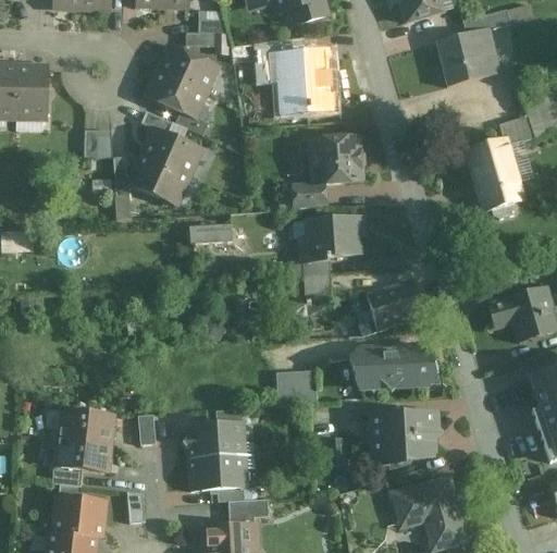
[(274,0),(279,13),(289,10),(294,23),(325,14),(320,0),(274,0)]
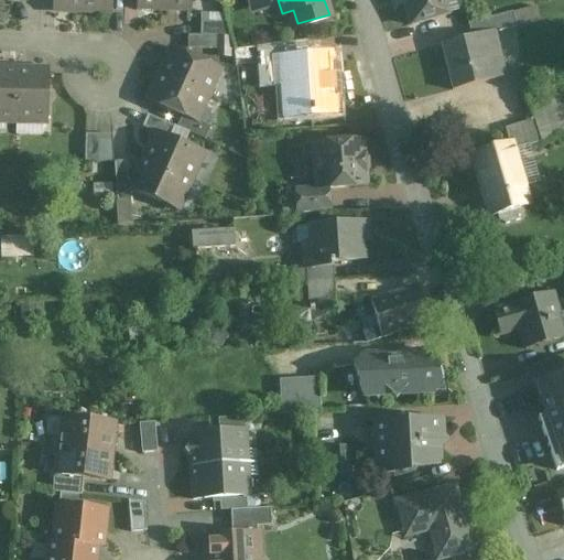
[(403,0),(411,23),(447,12),(447,10),(457,8),(455,0),(403,0)]
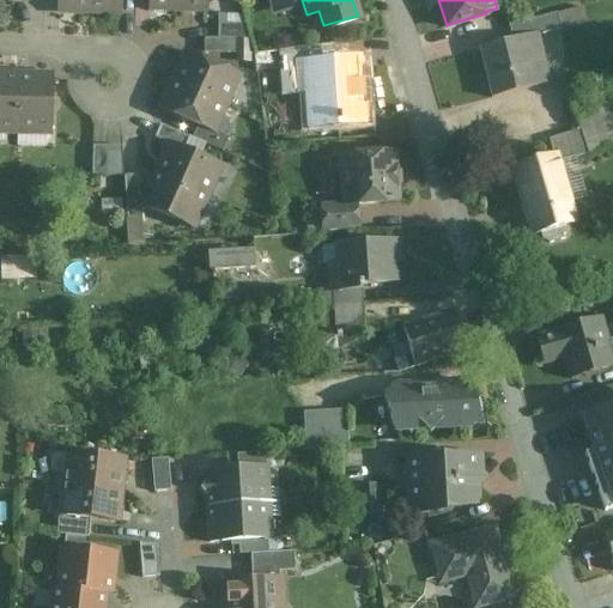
[(556,10),(517,20),(521,35),(538,30),(538,32),(560,26),(556,10)]
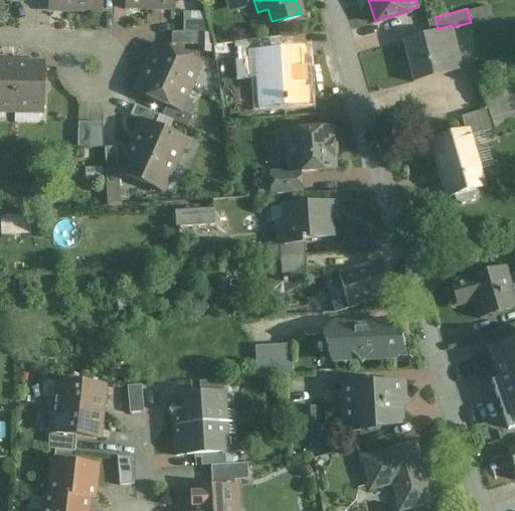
[(205,18),(183,17),(182,29),(197,30),(209,30),(205,18)]
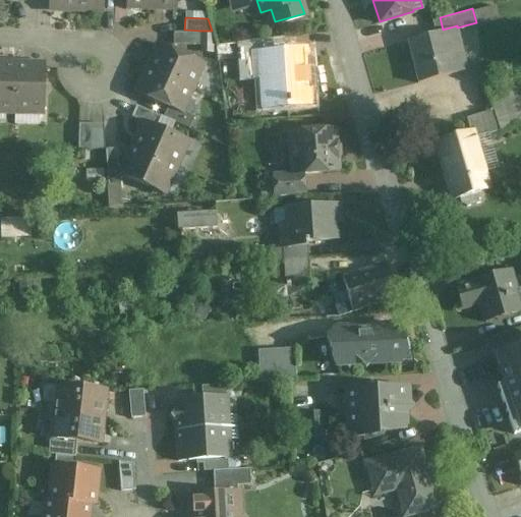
[(443,30),(407,39),(417,80),(467,67),(466,66),(461,67),(457,48),(462,47),(457,27),(457,25),(443,30)]
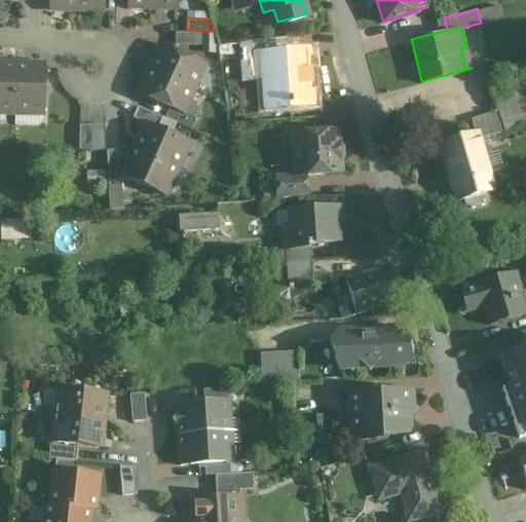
[(186,30),(175,30),(175,42),(201,42),(201,31),(186,30)]
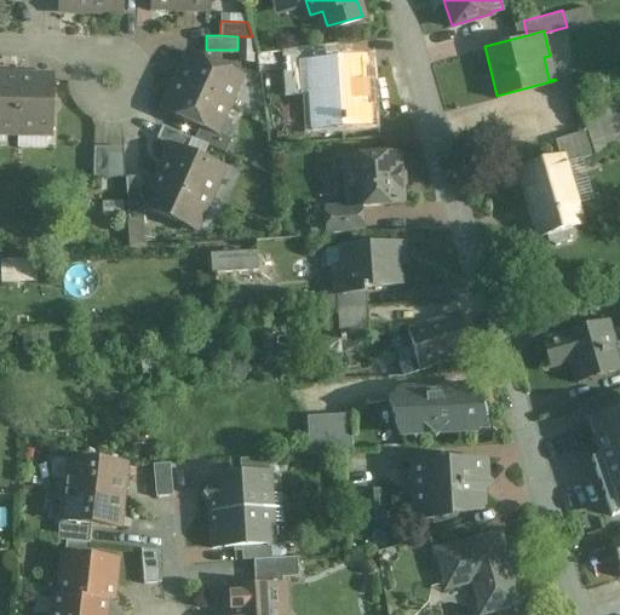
[(332,41),(281,49),(285,93),(297,92),(297,86),(310,85),(308,59),(333,57),(332,41)]
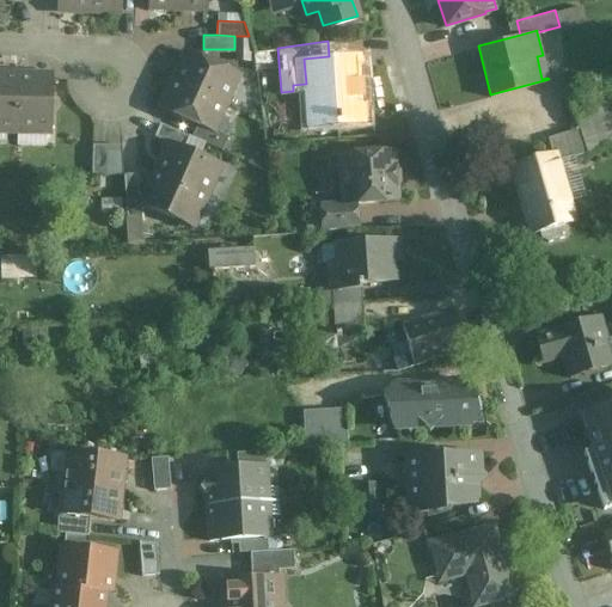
[(238,72),(185,48),(173,77),(225,100),(238,72)]
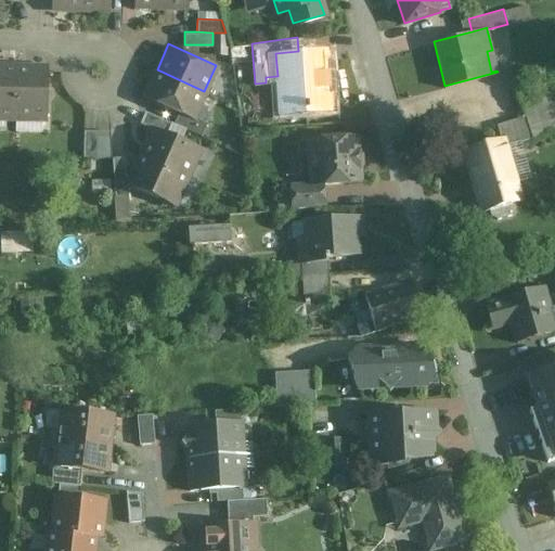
[(298,51),(275,53),(278,76),(282,76),(284,111),(280,111),(280,113),(330,110),(326,50),(298,51)]
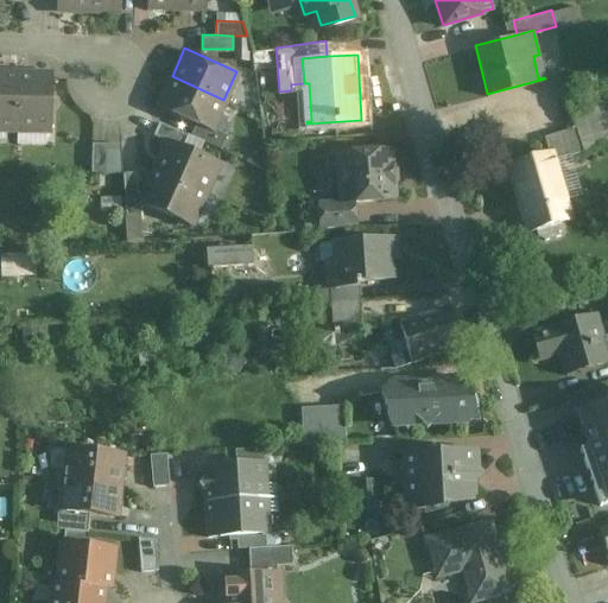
[(18,70),(0,70),(0,126),(17,127),(18,70)]
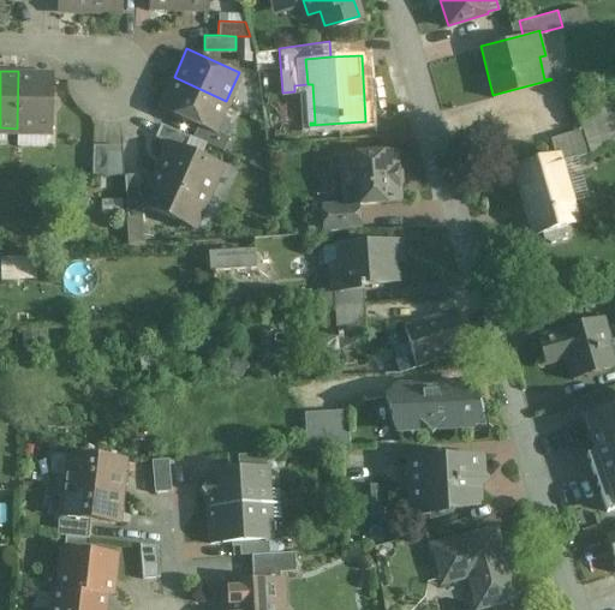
[(52,72),(18,71),(17,129),(51,130),(52,72)]
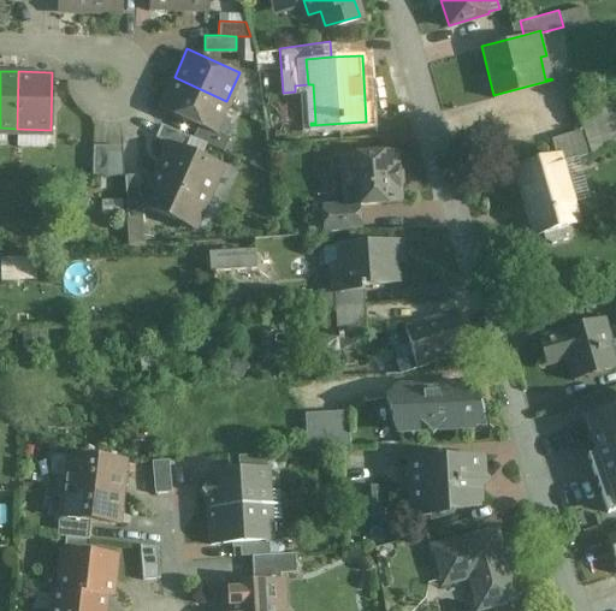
[(226,101),(175,77),(161,106),(199,123),(214,129),(226,101)]
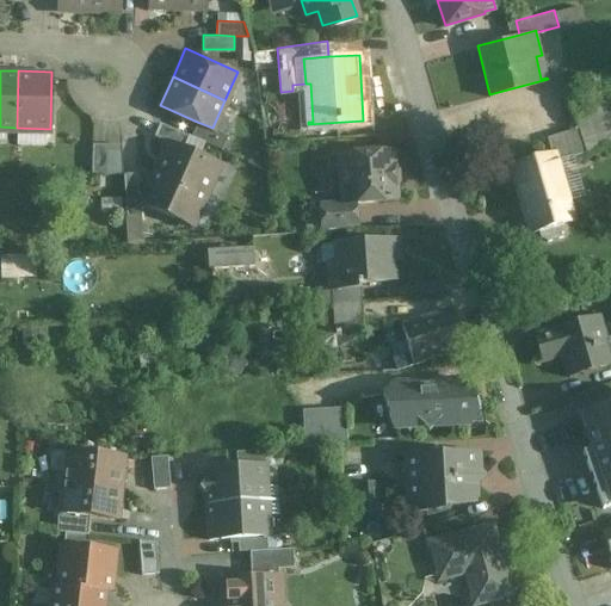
[(610,97),(608,84),(568,96),(573,128),(579,127),(586,149),(605,142),(596,116),(610,109),(610,97)]
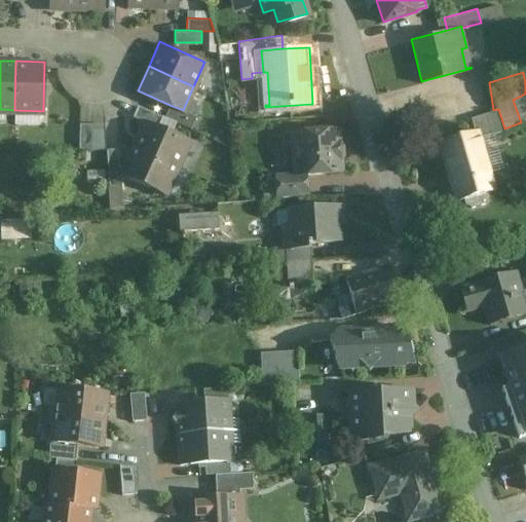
[(161,115),(138,104),(133,116),(144,120),(157,126),(161,115)]
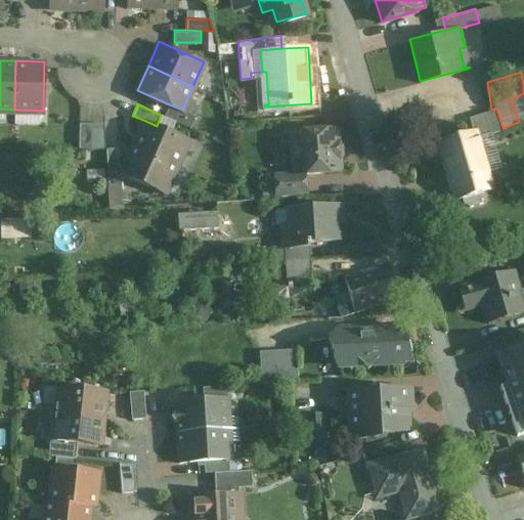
[(182,110),(169,104),(164,116),(190,127),(195,116),(182,110)]
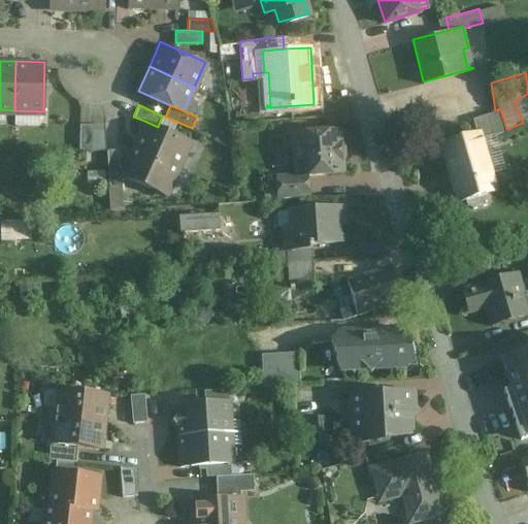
[(495,110),(472,118),(476,131),(477,130),(480,137),(506,129),(500,109),(495,110)]
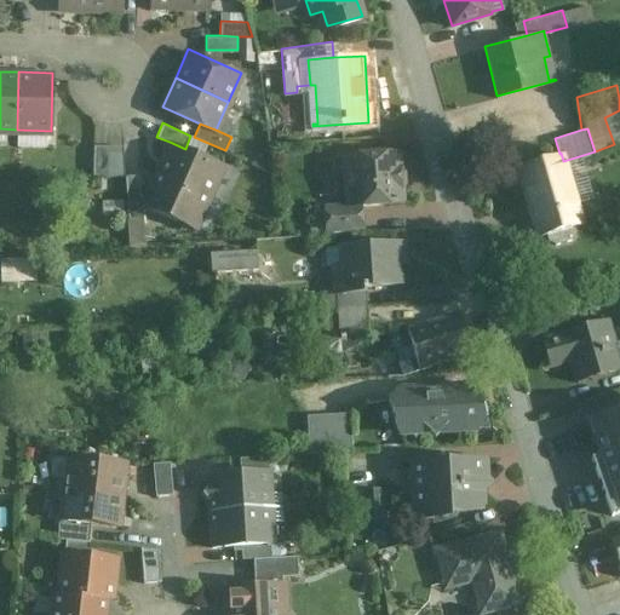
[(17,142),(50,142),(50,132),(17,132),(17,142)]
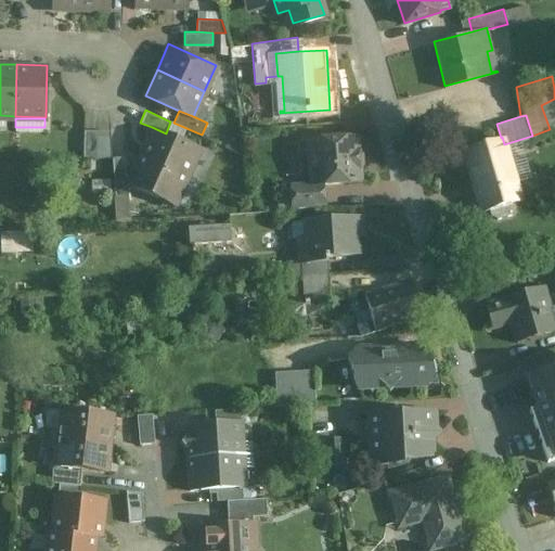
[(166,133),(152,127),(141,153),(188,174),(199,149),(166,133)]
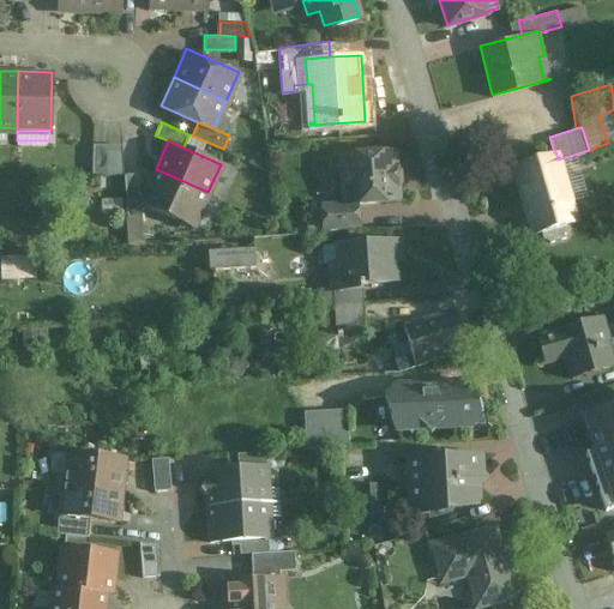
[(121,143),(92,142),(91,172),(124,173),(121,143)]
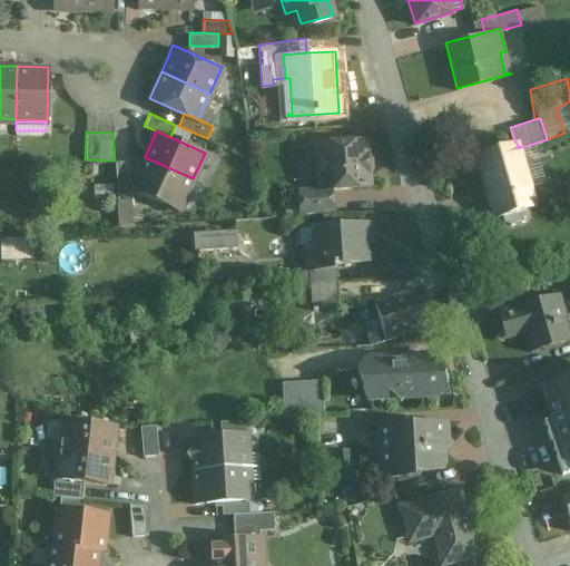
[(366,140),(330,143),(326,139),(321,140),(315,146),(315,152),(318,155),(321,186),(321,187),(332,187),(370,184),(369,168),(370,168),(370,156),(367,156),(366,140)]
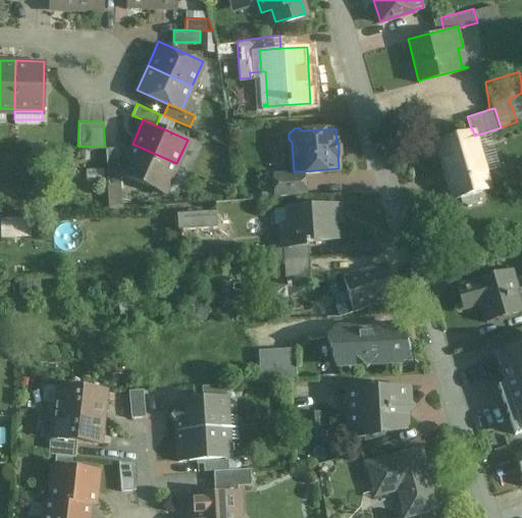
[(471,130),(436,140),(454,198),(486,188),(481,171),(485,170),(474,136),(472,128),(471,130)]
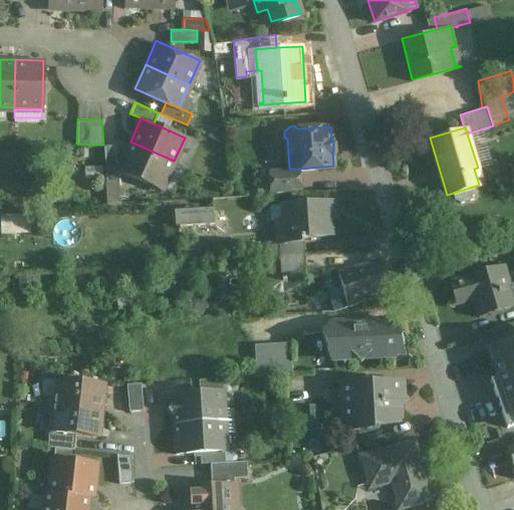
[(174,161),(131,142),(117,169),(160,188),(163,187),(174,161)]
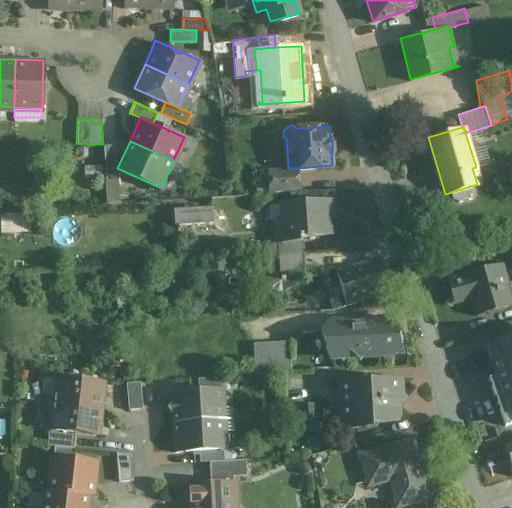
[(115,143),(103,144),(105,180),(118,179),(117,173),(113,171),(117,162),(115,143)]
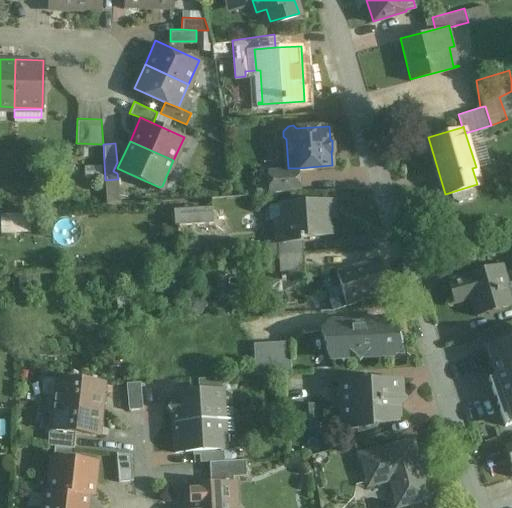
[(298,168),(288,168),(288,167),(268,168),(269,191),(299,189),(298,168)]
